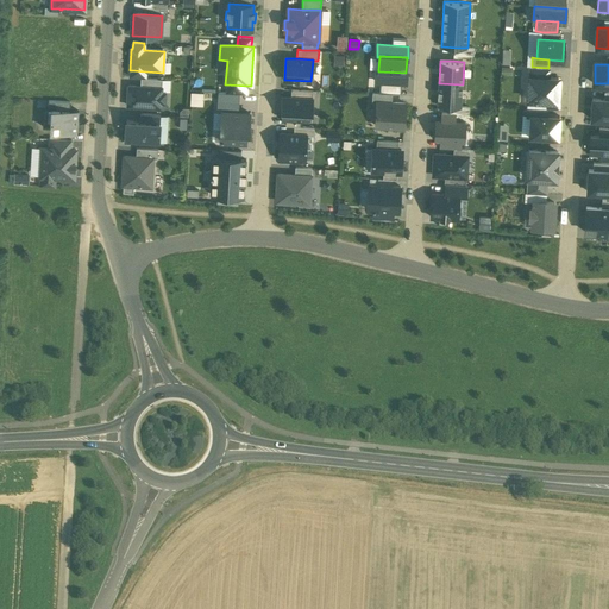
[(551,68),(548,68),(532,67),(529,67),(528,76),(550,77),(551,68)]
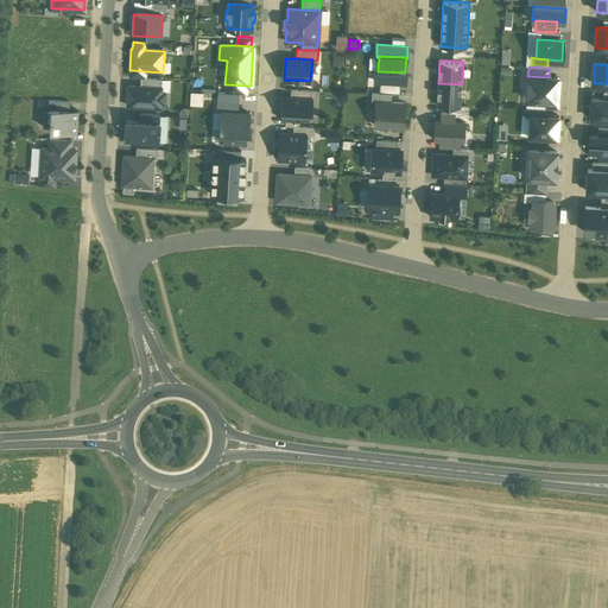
[(405,73),(378,71),(378,69),(375,69),(375,81),(380,82),(400,83),(406,83),(406,71),(405,71),(405,73)]
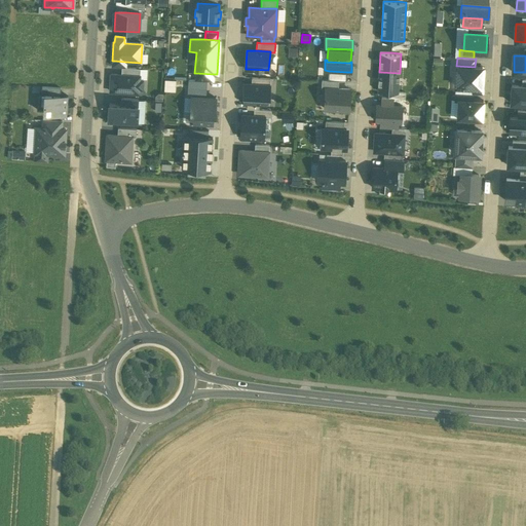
[(482,68),(475,67),(456,66),(455,86),(472,87),(481,87),(481,86),(482,68)]
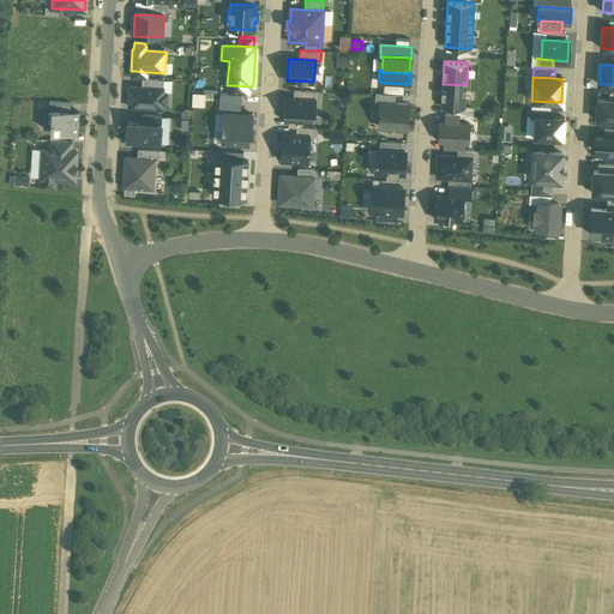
[(142,88),(163,89),(164,80),(146,79),(143,79),(142,88)]
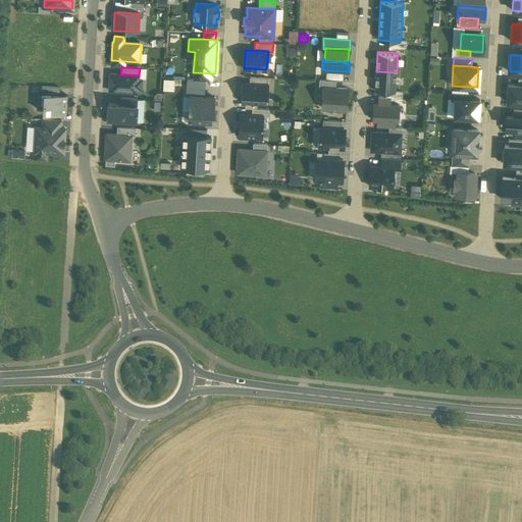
[(325,80),(336,80),(344,81),(344,71),(326,70),(325,80)]
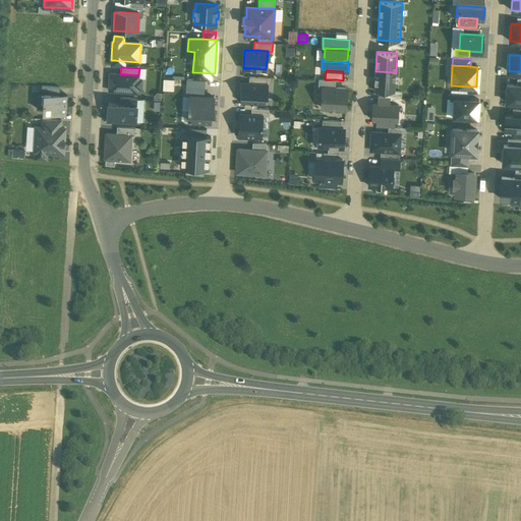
[(395,92),(396,72),(375,71),(374,91),(387,92),(395,92)]
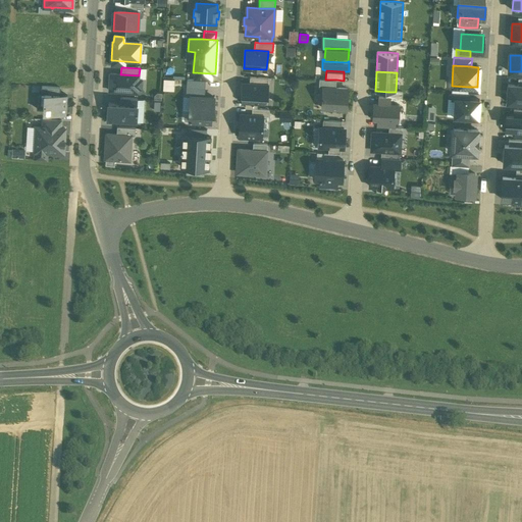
[(212,81),(212,73),(194,72),(194,80),(205,80),(212,81)]
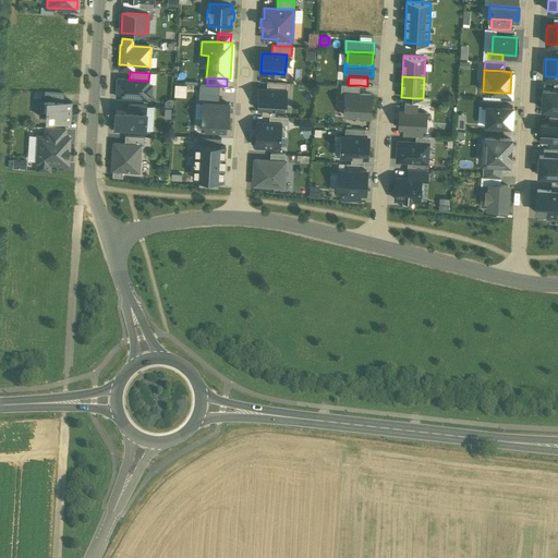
[(117,97),(147,99),(148,81),(129,80),(119,79),(117,97)]
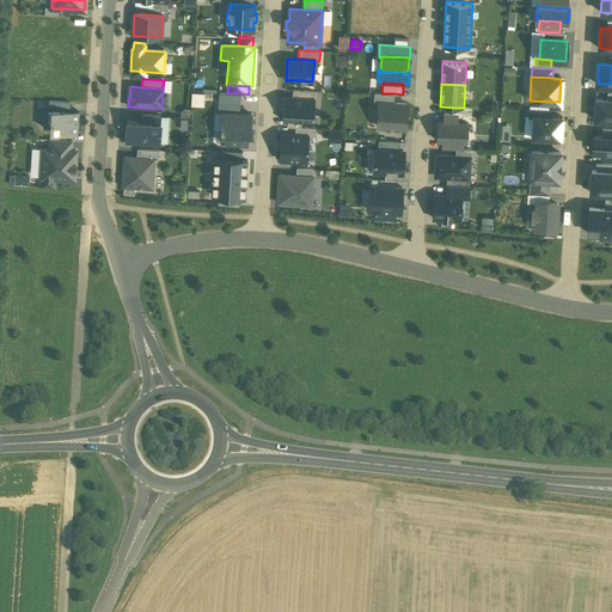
[(203,105),(203,92),(191,91),(191,104),(203,105)]
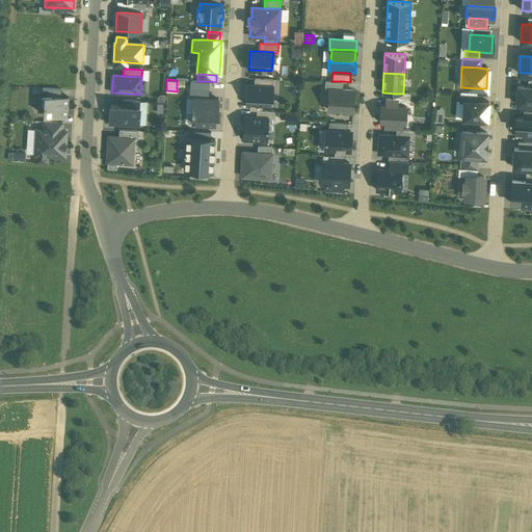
[(209,98),(209,81),(197,81),(190,81),(189,98),(194,98),(209,98)]
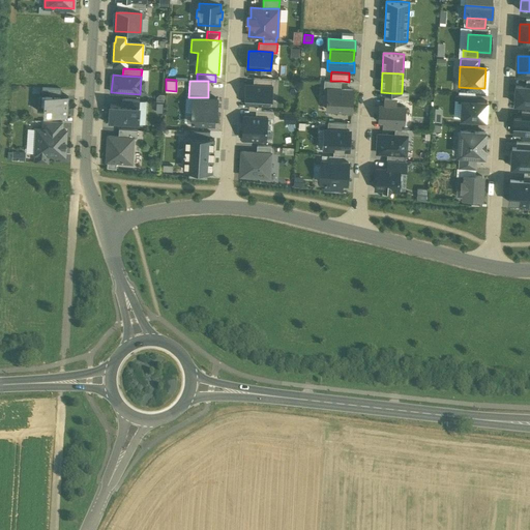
[(341,89),(342,81),(330,81),(324,81),(324,89),(327,89),(328,88),(341,89)]
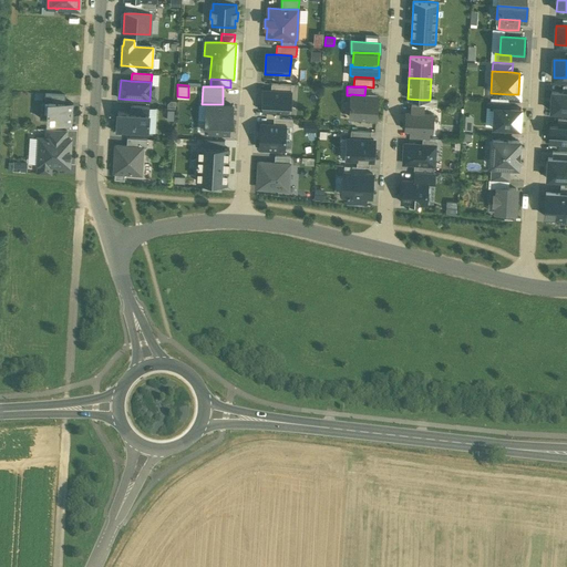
[(271,91),(264,90),(263,98),(265,98),(264,110),(266,111),(266,116),(274,117),(279,117),(279,111),(286,112),(287,103),(290,103),(291,92),(271,91)]
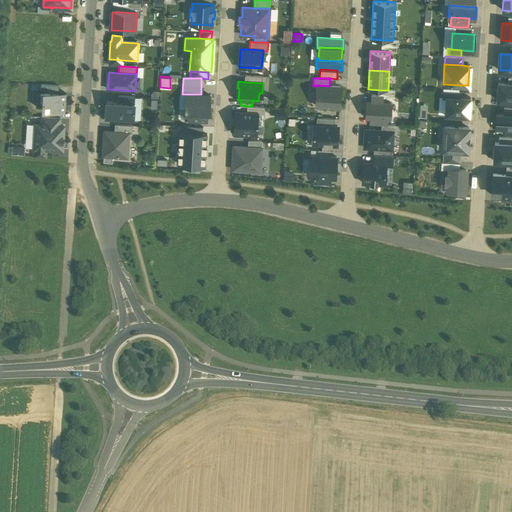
[(511,83),(508,84),(498,83),(498,101),(511,101),(511,83)]
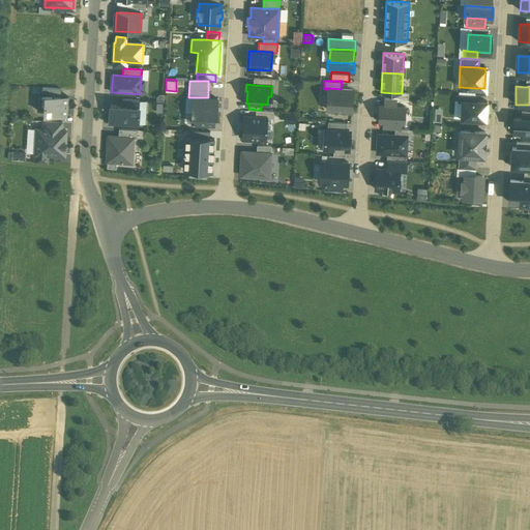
[(42,95),(60,96),(61,89),(42,88),(42,95)]
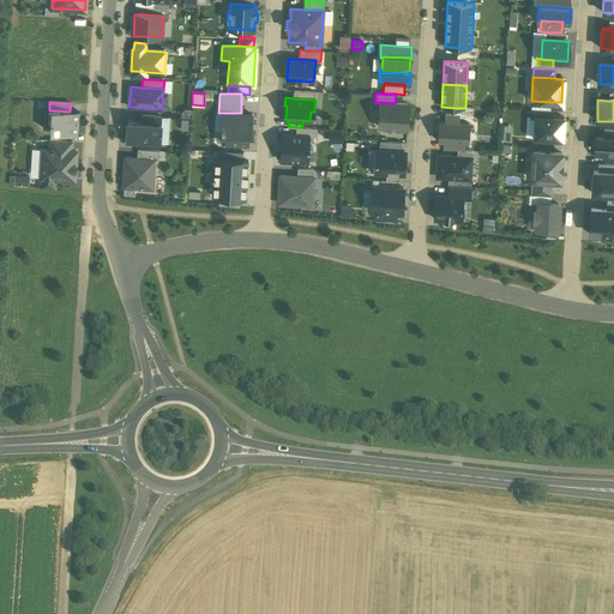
[(395,103),(380,102),(379,103),(378,127),(408,128),(409,104),(395,103)]
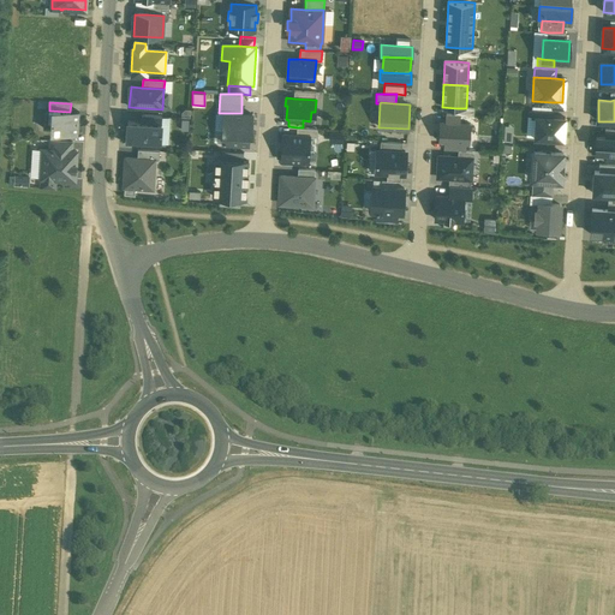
[(49,111),(46,109),(45,121),(52,123),(51,133),(78,135),(78,125),(75,125),(76,120),(78,120),(79,112),(70,112),(49,111)]
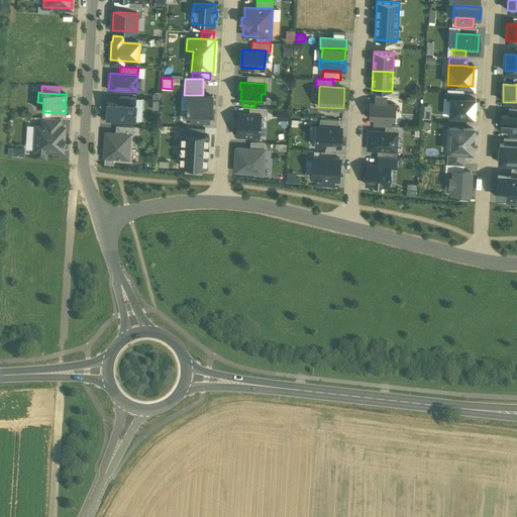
[(203,95),(189,95),(187,120),(208,121),(209,106),(211,106),(212,96),(203,95)]
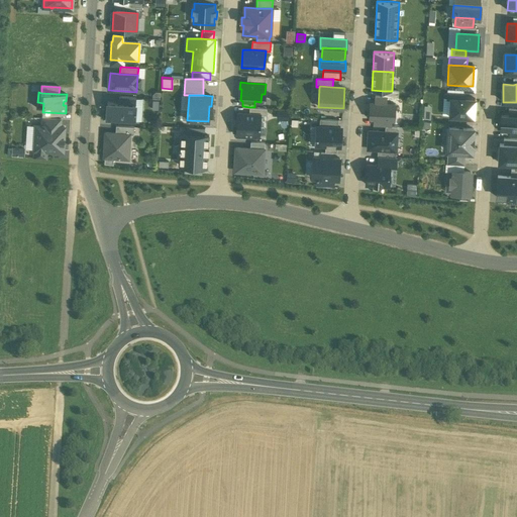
[(450,97),(450,98),(449,115),(474,117),(475,99),(464,98),(450,97)]
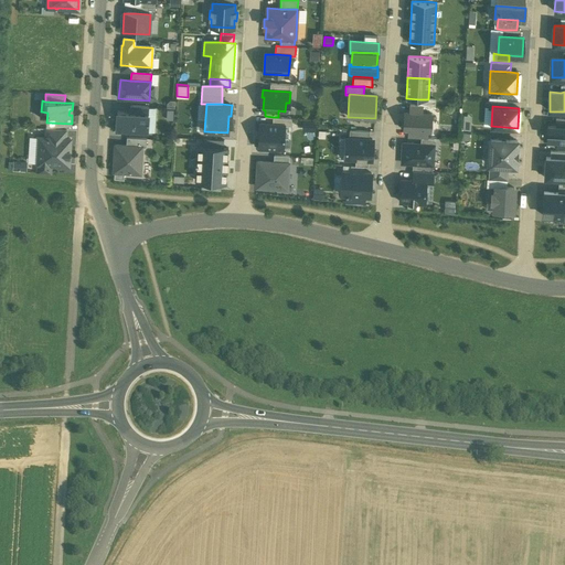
[(129,113),(117,112),(116,130),(147,132),(148,124),(148,121),(148,114),(129,113)]
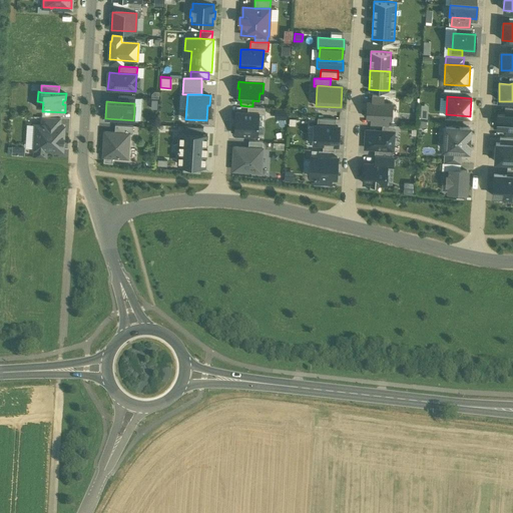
[(372,101),(368,101),(367,117),(371,117),(370,124),(383,124),(388,125),(389,118),(391,118),(392,103),(372,101)]
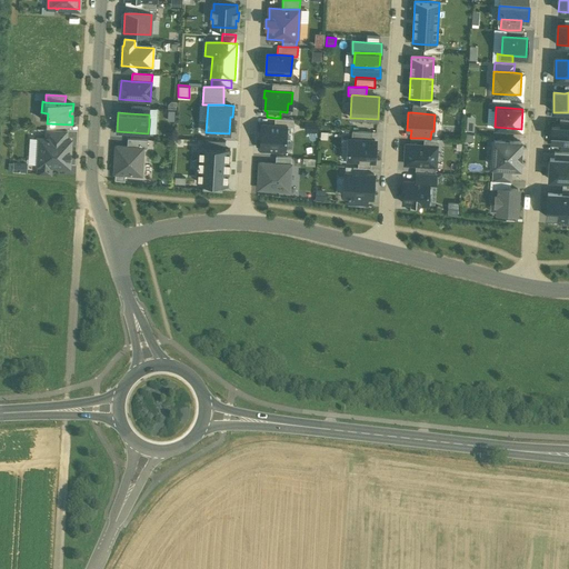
[(306,122),(305,131),(316,132),(317,123),(306,122)]
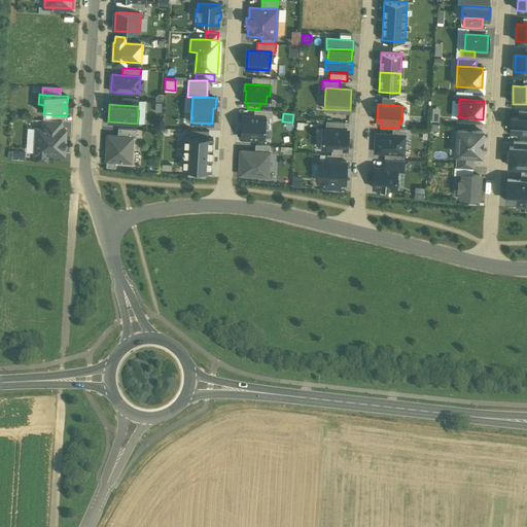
[(264,139),(265,116),(254,116),(243,115),(242,137),(264,139)]
